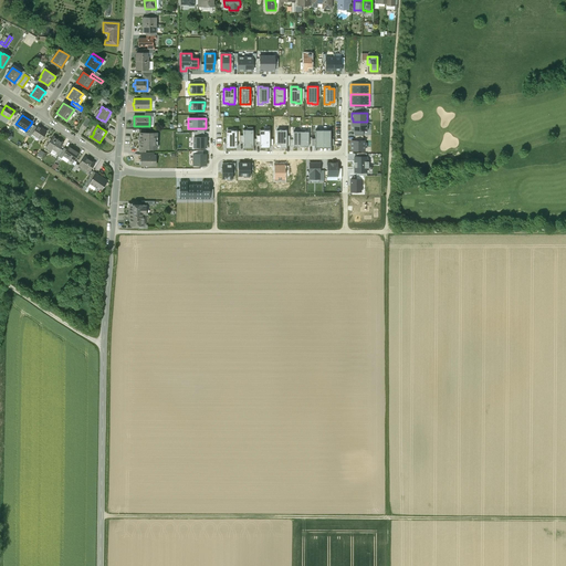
[(42,128),(38,126),(37,127),(32,134),(41,139),(46,133),(41,128),(42,128)]
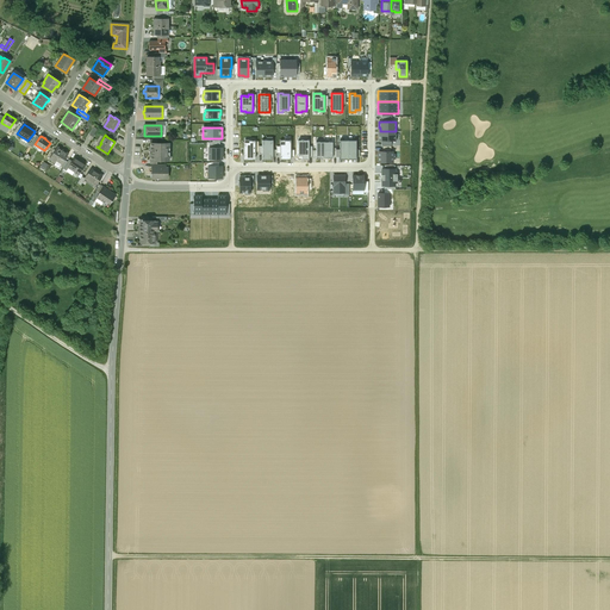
[(255,153),(255,142),(255,141),(249,141),(249,142),(244,142),(244,159),(255,159),(255,153)]
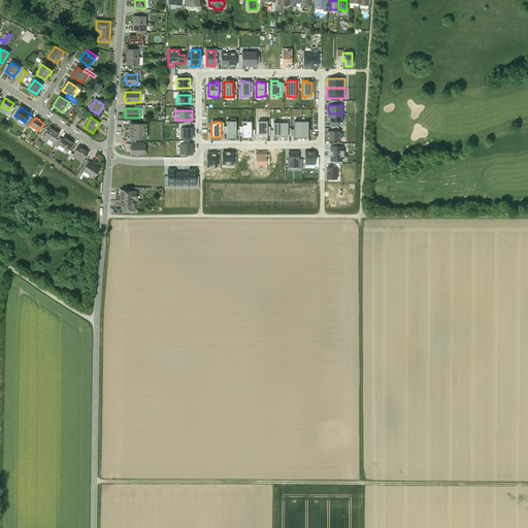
[(236,136),(236,130),(236,122),(227,122),(227,126),(227,133),(227,138),(236,138),(236,136)]
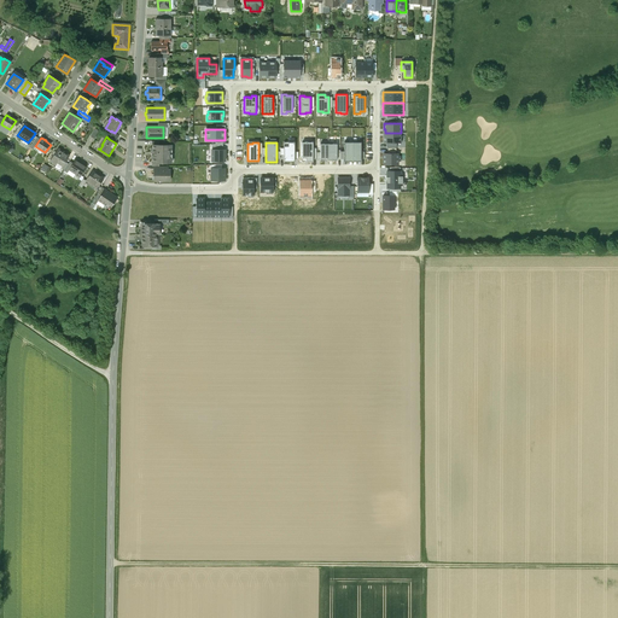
[(295,162),(295,159),(295,152),(295,143),(284,143),(284,149),(284,156),(284,162),(295,162)]
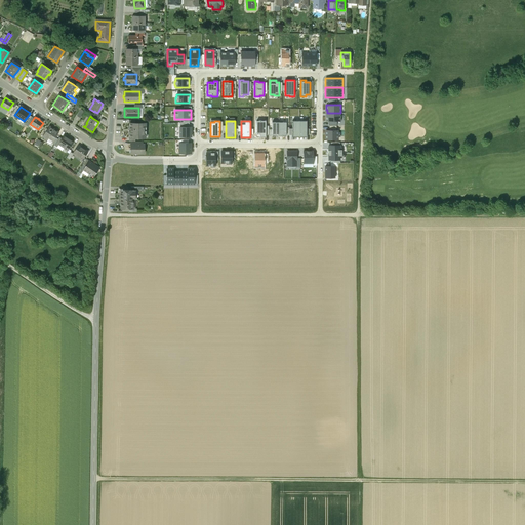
[(130,137),(130,138),(135,138),(144,138),(145,123),(135,123),(130,123),(130,126),(129,126),(129,130),(130,130),(130,131),(129,131),(129,134),(130,134),(130,137)]
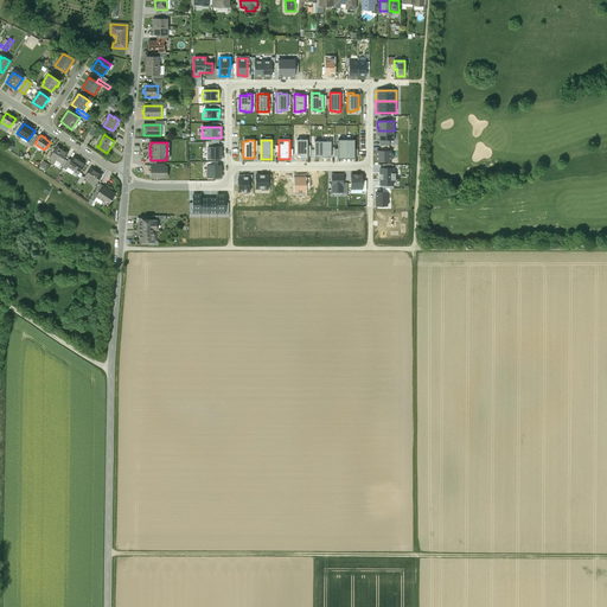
[(57,146),(49,158),(56,161),(56,160),(61,164),(64,159),(68,153),(63,149),(57,146)]
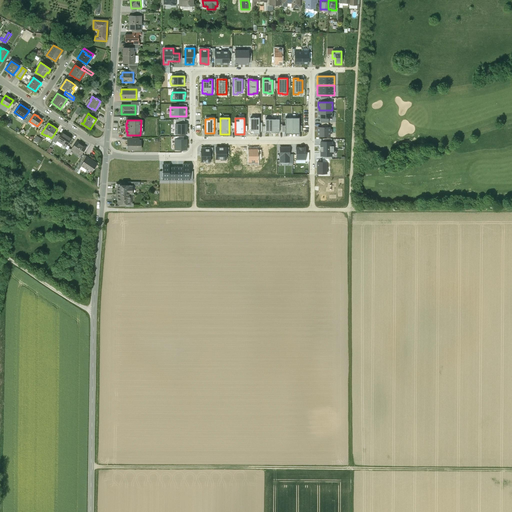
[(184,124),(175,124),(175,134),(186,133),(186,124),(184,124)]
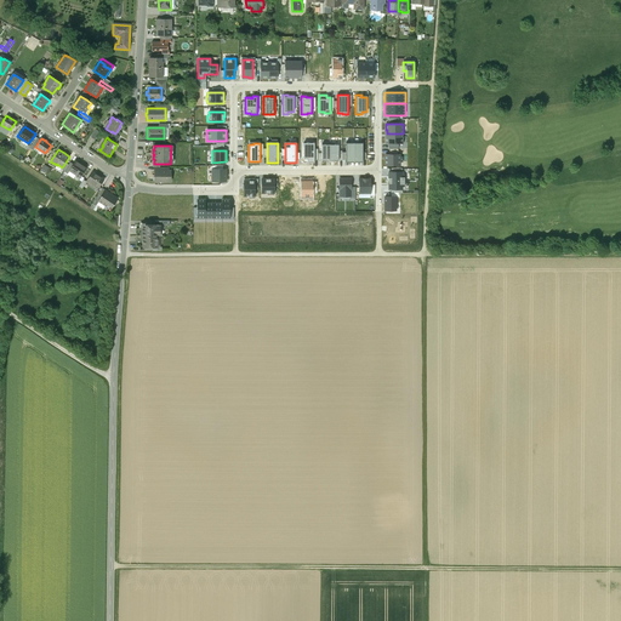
[(398,154),(389,154),(385,154),(385,165),(399,165),(399,163),(403,161),(403,157),(399,157),(399,154),(398,154)]
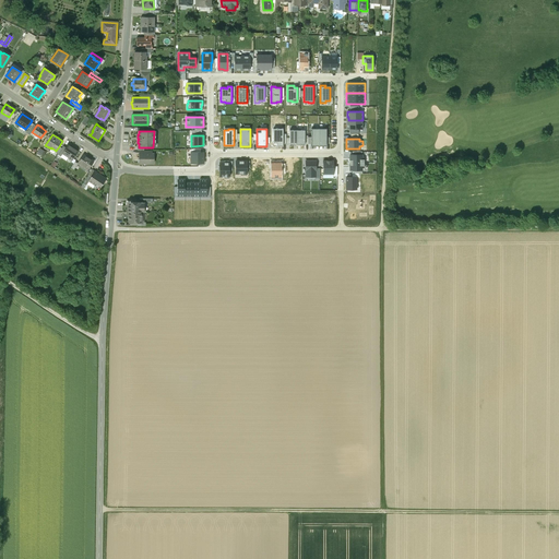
[(66,149),(62,153),(69,157),(70,156),(73,158),(78,153),(74,151),(75,149),(68,144),(66,149)]
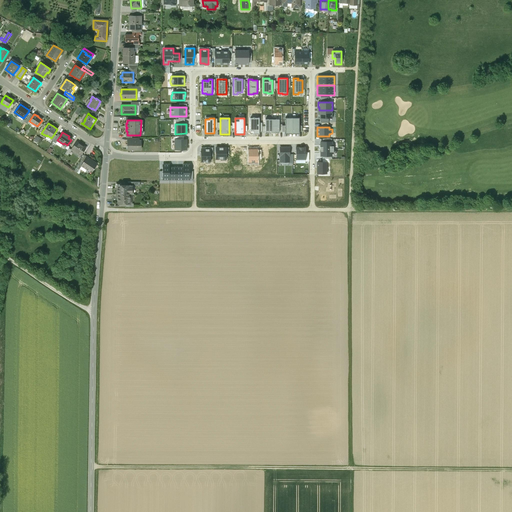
[(186,139),(175,139),(175,150),(186,149),(186,139)]
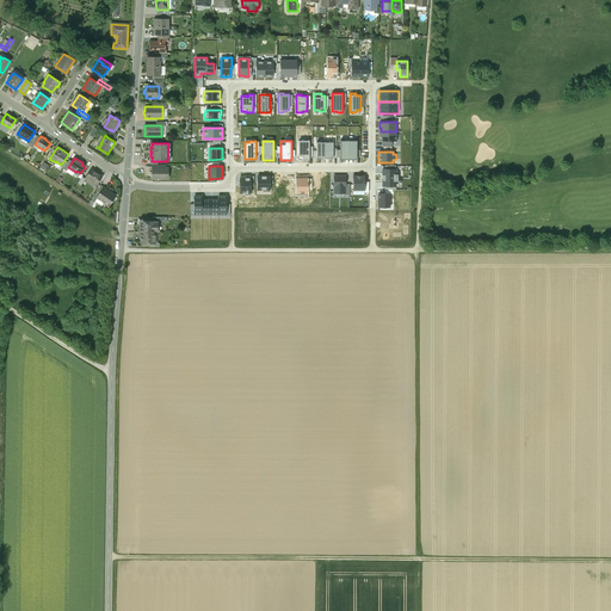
[(91,168),(86,177),(97,184),(97,185),(98,184),(103,176),(91,168)]
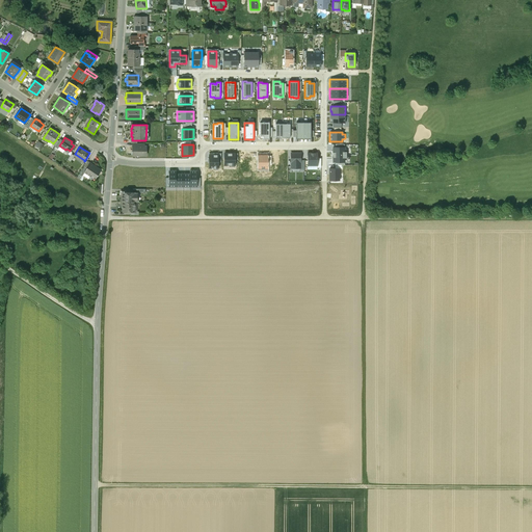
[(132,155),(145,155),(147,147),(144,147),(137,147),(132,147),(132,155)]
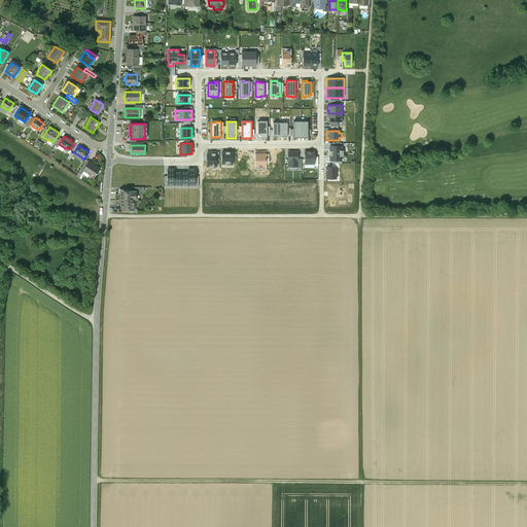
[(216,168),(216,161),(216,153),(215,153),(215,151),(211,151),(211,153),(207,153),(207,156),(206,156),(206,162),(207,162),(207,167),(211,167),(211,168),(216,168)]
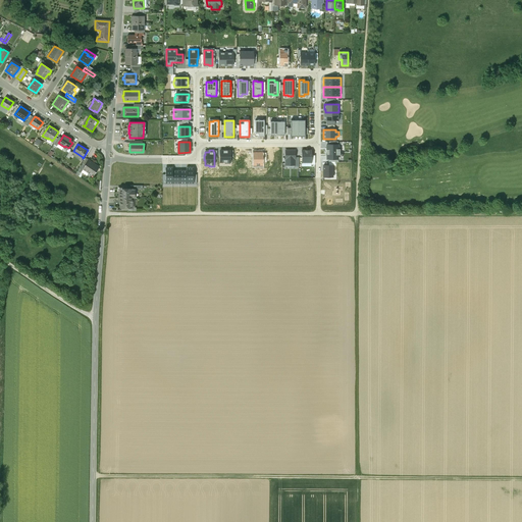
[(230,163),(230,157),(230,150),(220,150),(220,162),(224,162),(224,163),(230,163)]
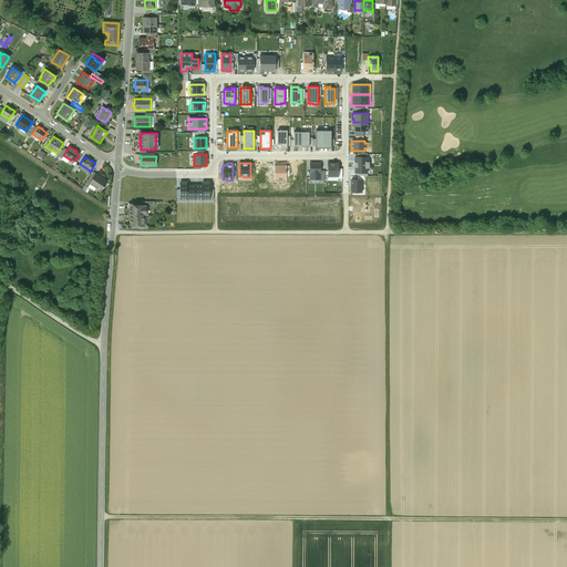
[(320,163),(310,163),(310,179),(320,179),(320,171),(320,163)]
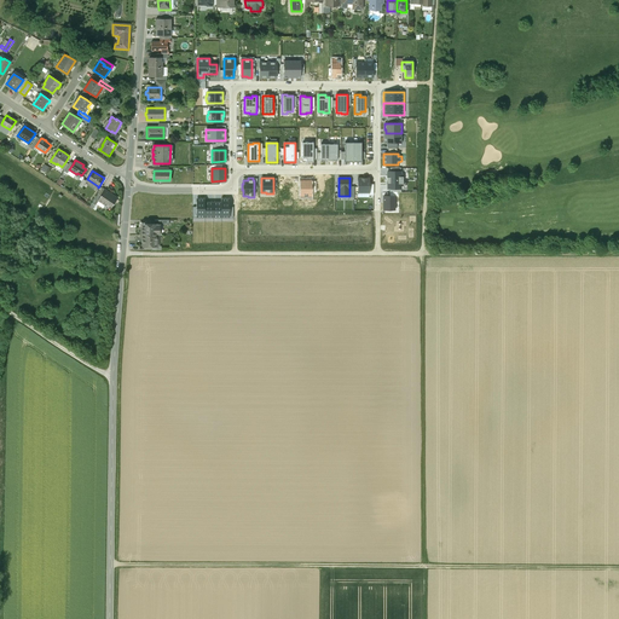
[(358,192),(369,192),(369,184),(369,178),(358,178),(358,192)]
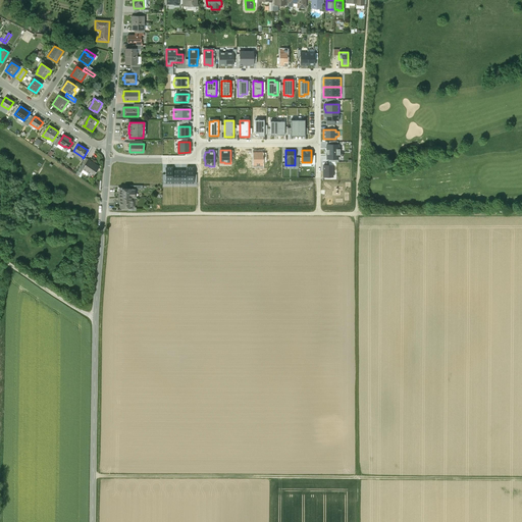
[(85,165),(83,169),(89,172),(88,173),(88,174),(89,175),(89,176),(90,176),(91,176),(92,176),(93,176),(93,175),(99,167),(89,160),(85,165)]
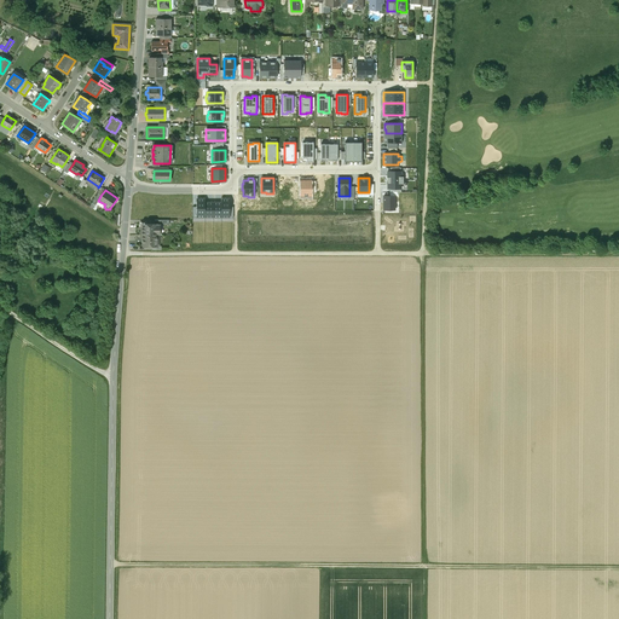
[(394,196),(383,196),(383,209),(394,209),(394,196)]
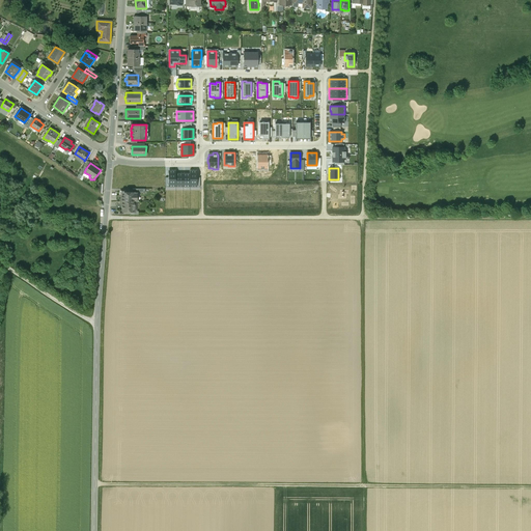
[(183,187),(183,173),(180,173),(176,173),(176,170),(170,170),(168,170),(168,188),(183,187)]
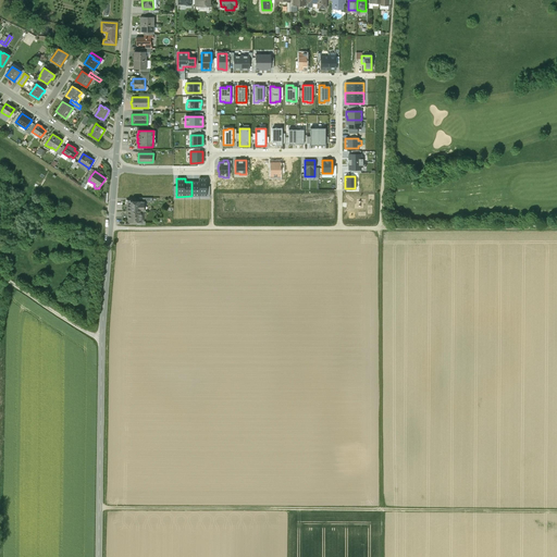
[(194,182),(192,182),(192,196),(207,196),(207,178),(198,178),(199,182),(194,182)]
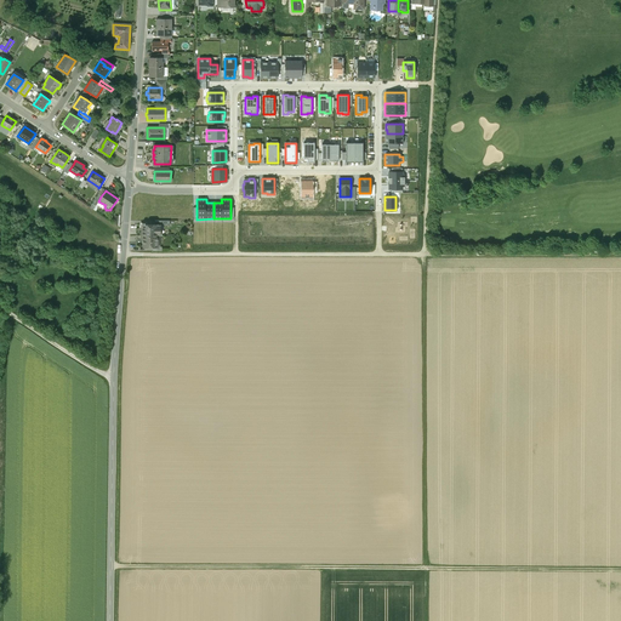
[(160,235),(160,226),(160,224),(155,224),(142,224),(142,235),(143,235),(158,235),(160,235)]
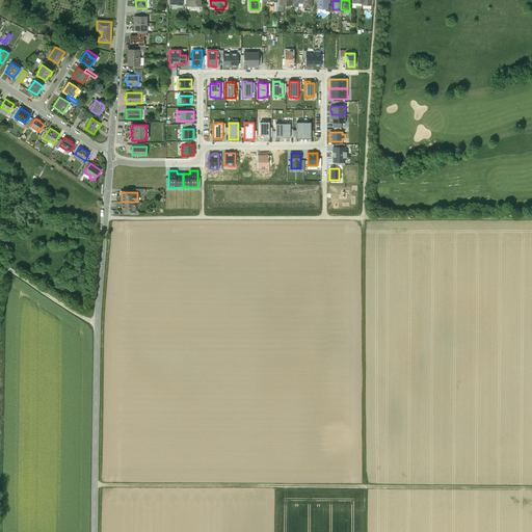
[(135,211),(135,202),(123,202),(123,212),(131,212),(135,212),(135,211)]
